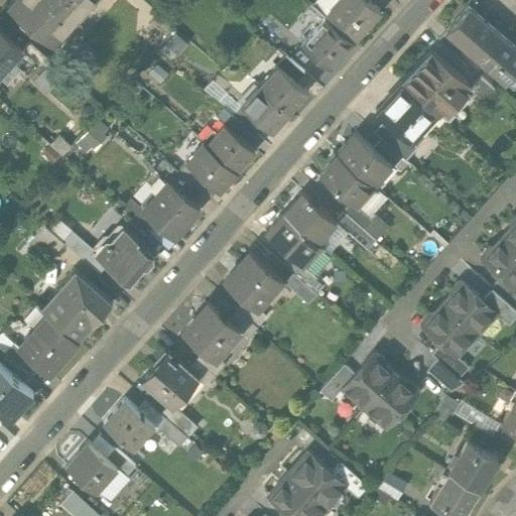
[(17,0),(9,10),(50,46),(92,0),(17,0)]
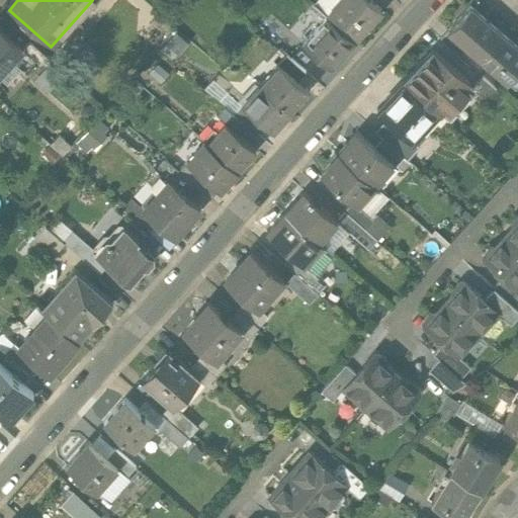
[(341,0),(327,17),(327,18),(353,41),(379,11),(367,0),(341,0)]
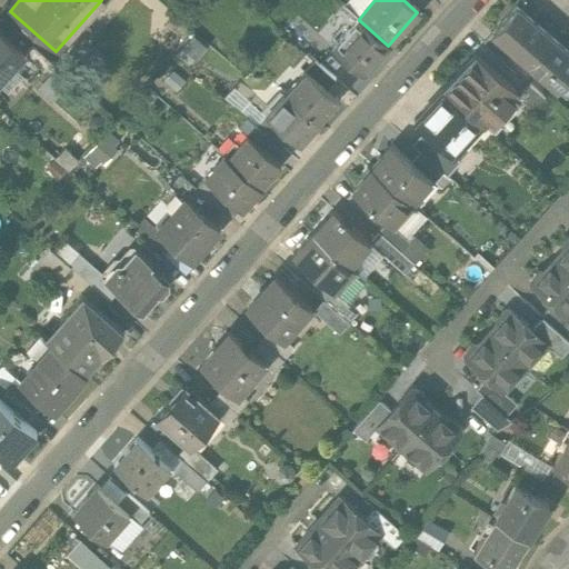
[(568,58),(516,11),(492,37),(515,56),(543,81),(546,79),(558,89),(561,85),(560,83),(568,73),(568,58)]
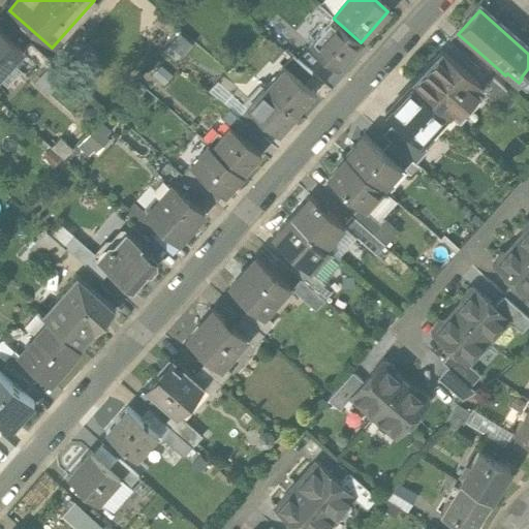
[(0,18),(0,33),(22,53),(29,43),(0,18)]
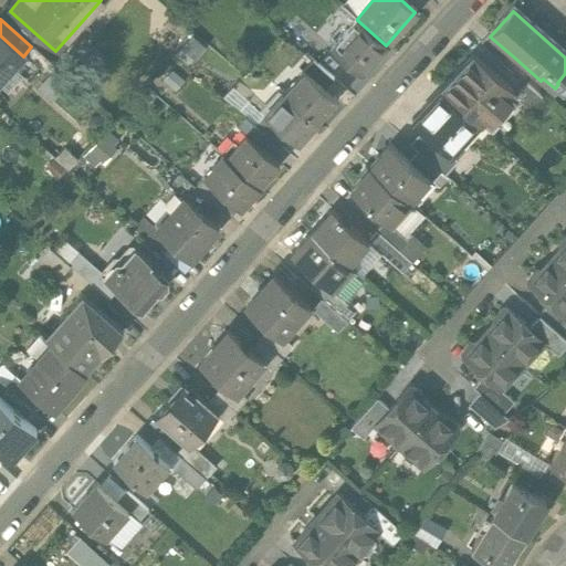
[(357,20),(332,50),(360,75),(387,45),(386,45),(357,20)]
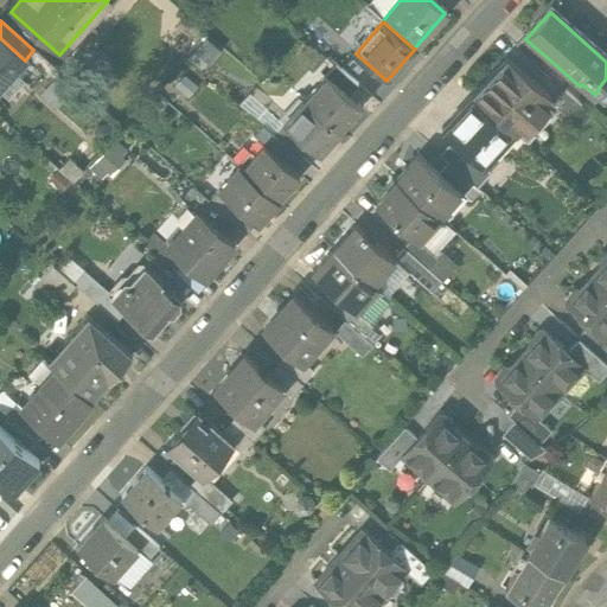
[(0,38),(0,78),(19,58),(24,62),(25,61),(0,38)]
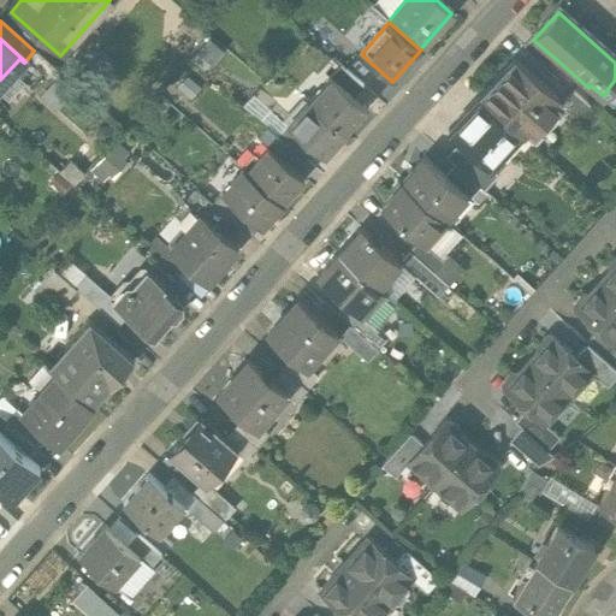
[(557,60),(533,40),(523,51),(548,71),(557,60)]
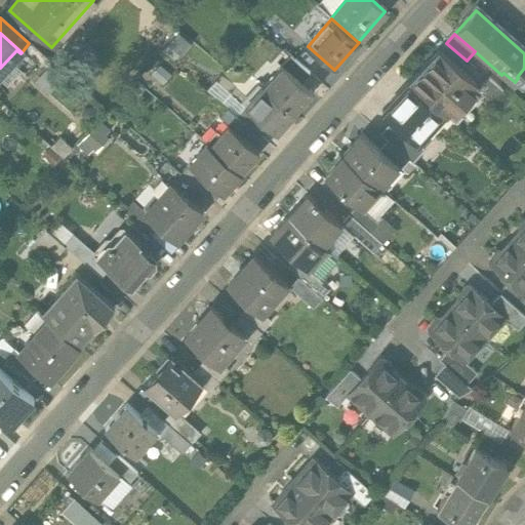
[(438,53),(408,86),(438,112),(445,118),(474,85),(438,53)]
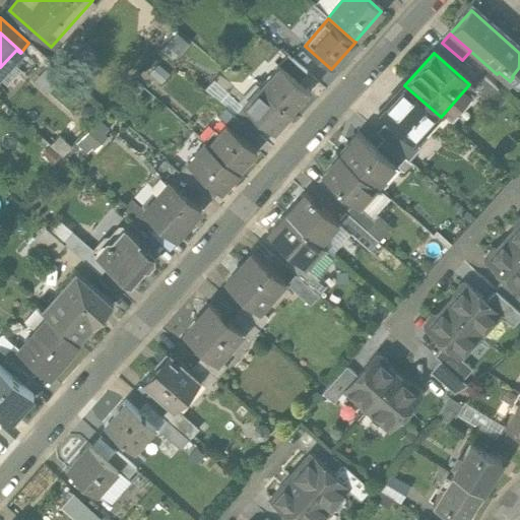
[(286,57),(279,66),(299,83),(307,75),(286,57)]
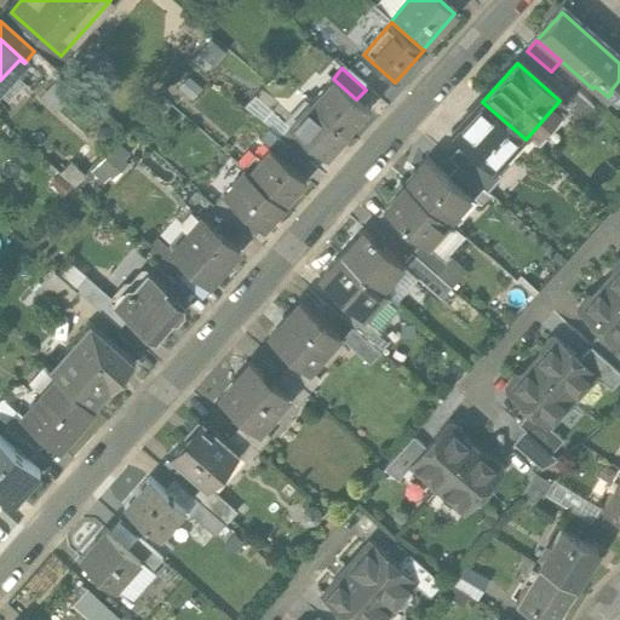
[(333,79),(310,103),(346,136),(369,112),(356,99),(333,79)]
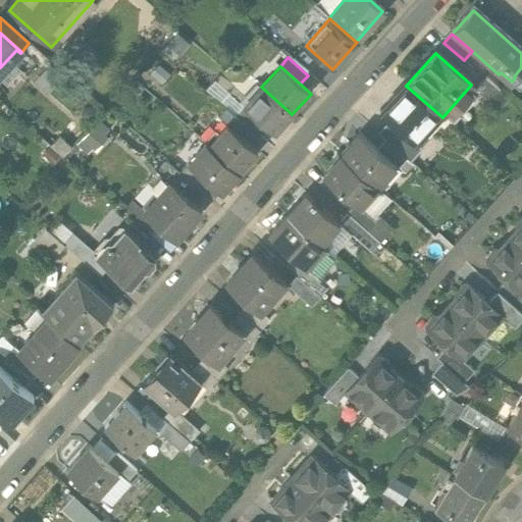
[(509,101),(485,80),(474,92),(499,113),(509,101)]
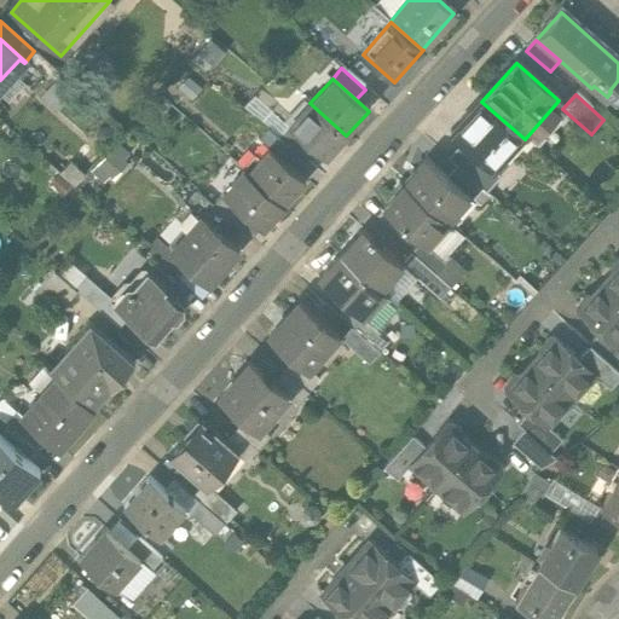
[(481,102),(451,136),(486,167),(516,132),(481,102)]
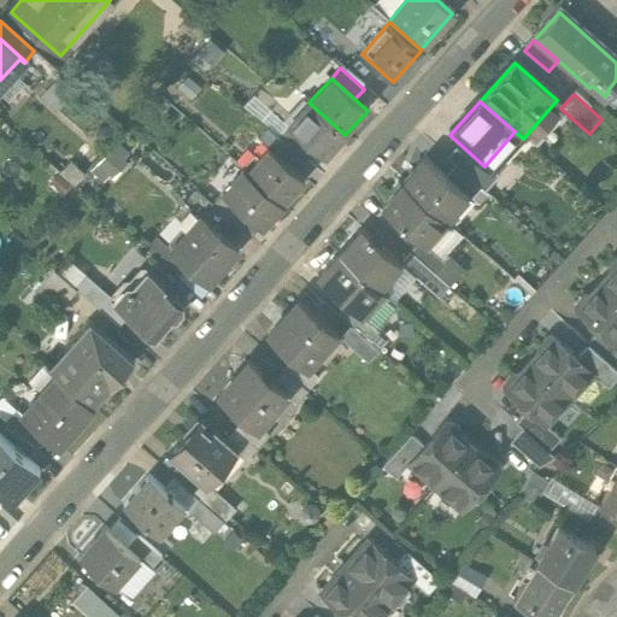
[(309,103),(287,128),(312,151),(323,160),(345,135),(309,103)]
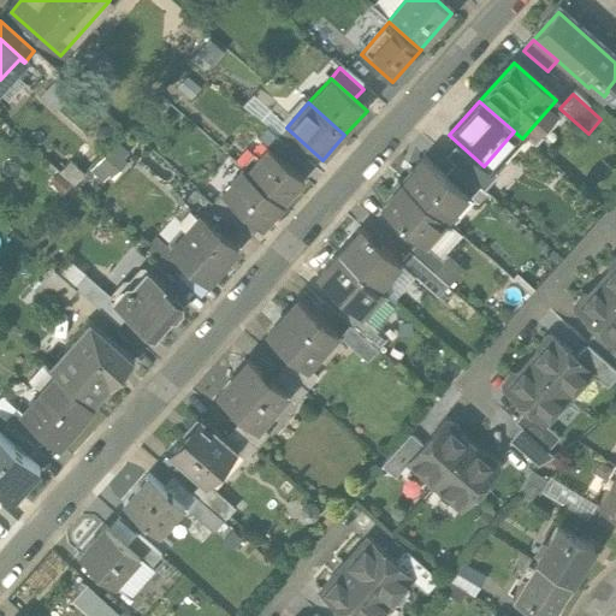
[(277,138),(288,147),(302,160),(312,150),(286,128),(277,138)]
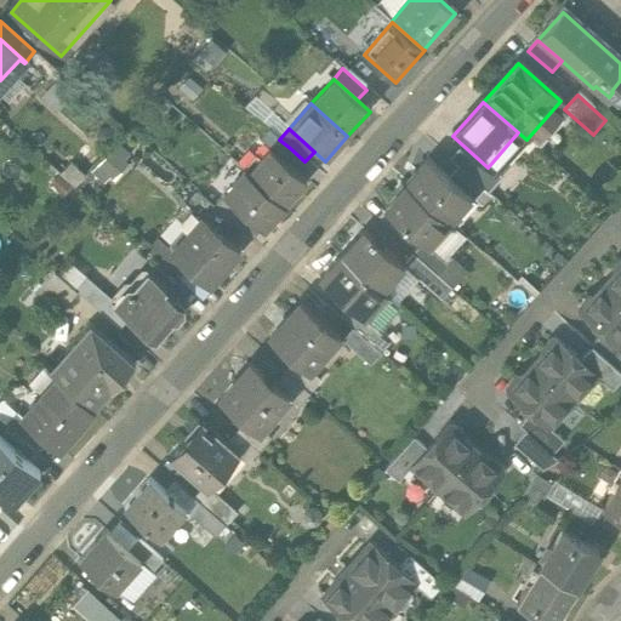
[(271,151),(280,159),(290,148),(279,140),(268,130),(258,141),(271,151)]
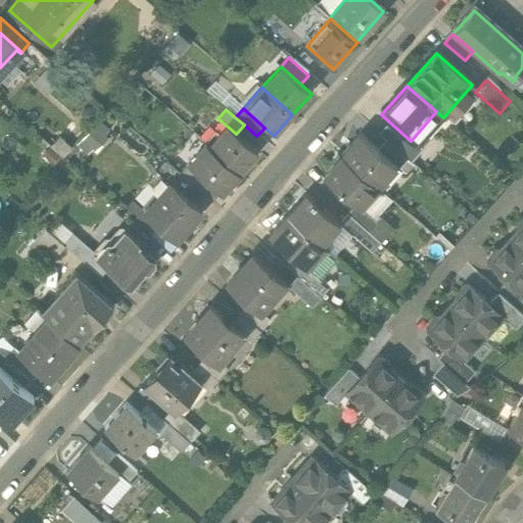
[(77,144),(89,154),(109,130),(98,120),(77,144)]
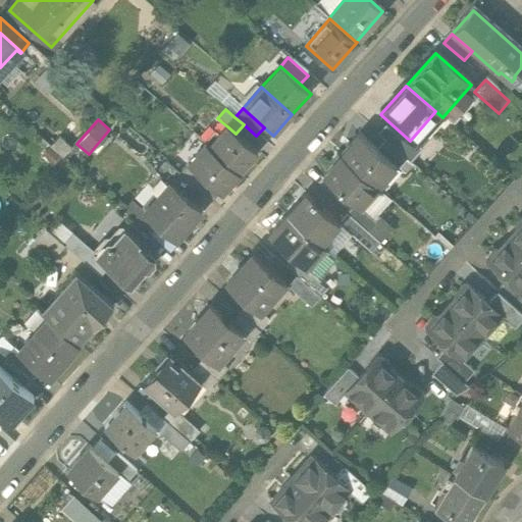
[(209,148),(238,173),(256,152),(236,134),(227,126),(209,148)]
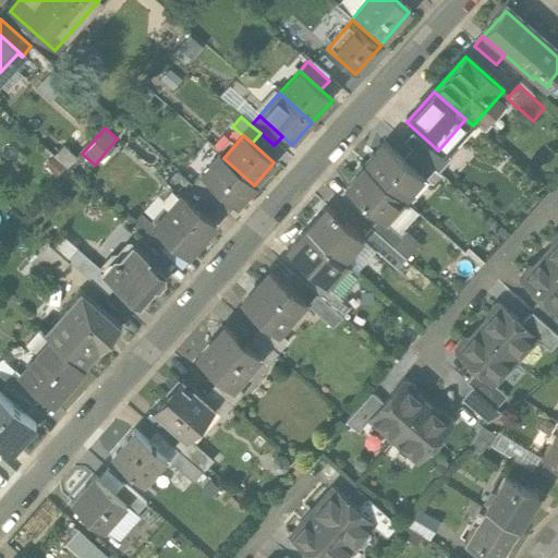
[(417,141),(409,150),(429,169),(438,158),(417,141)]
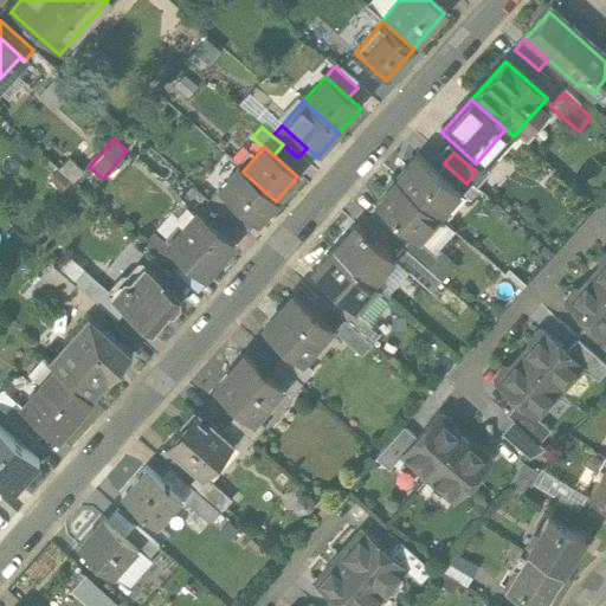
[(397,184),(433,216),(456,191),(418,158),(395,182),(397,184)]
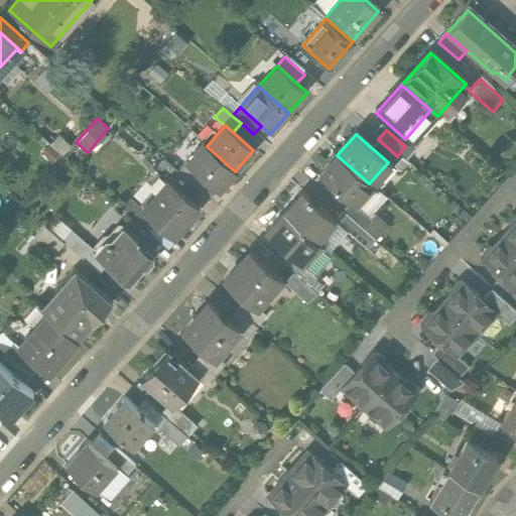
[(56,137),(49,145),(62,156),(70,148),(56,137)]
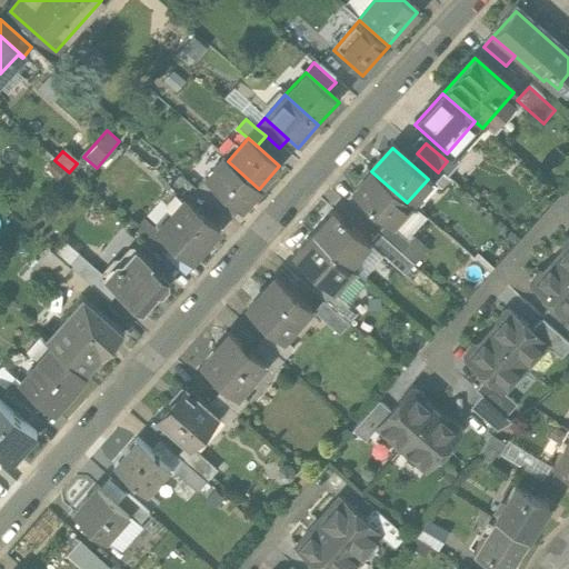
[(218,193),(238,211),(239,211),(259,189),(228,161),(225,158),(205,181),(218,193)]
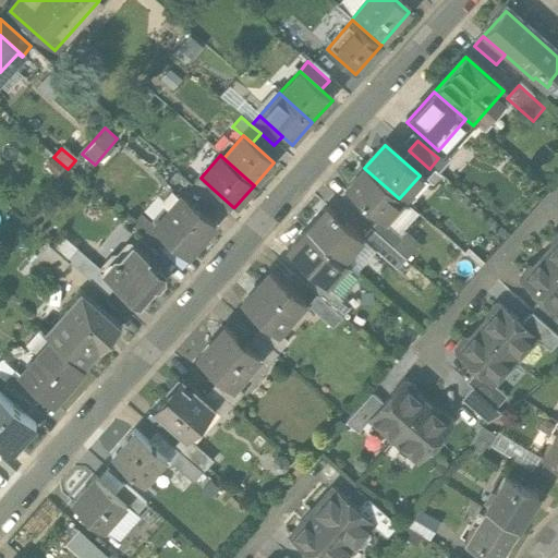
[(379,221),(384,225),(403,203),(399,198),(365,169),(346,192),(379,221)]
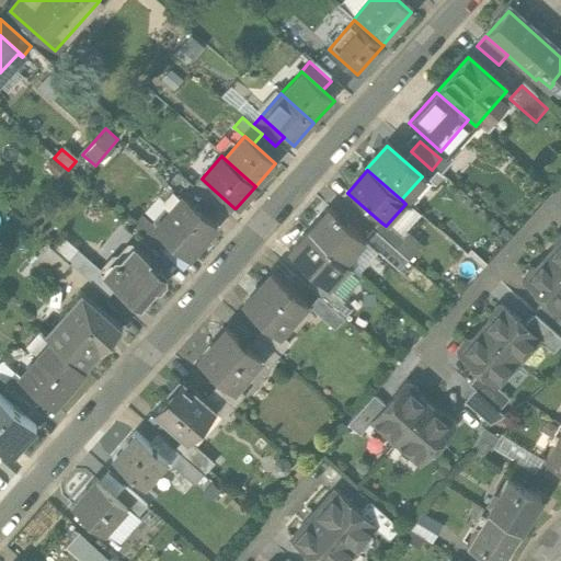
[(215,191),(207,201),(226,218),(235,208),(215,191)]
